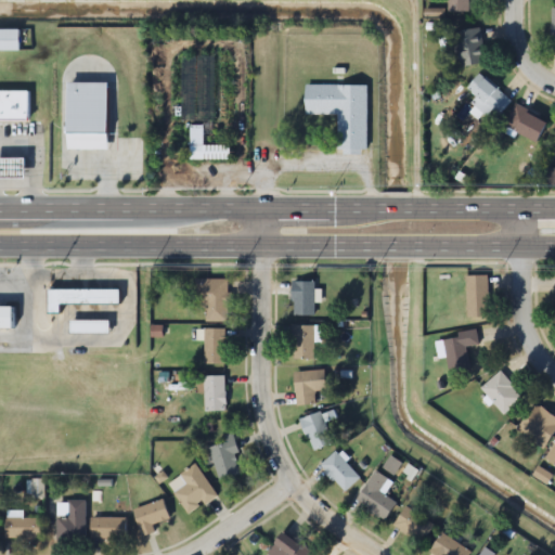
[(447,0),(448,13),(473,13),(472,0),(447,0)]
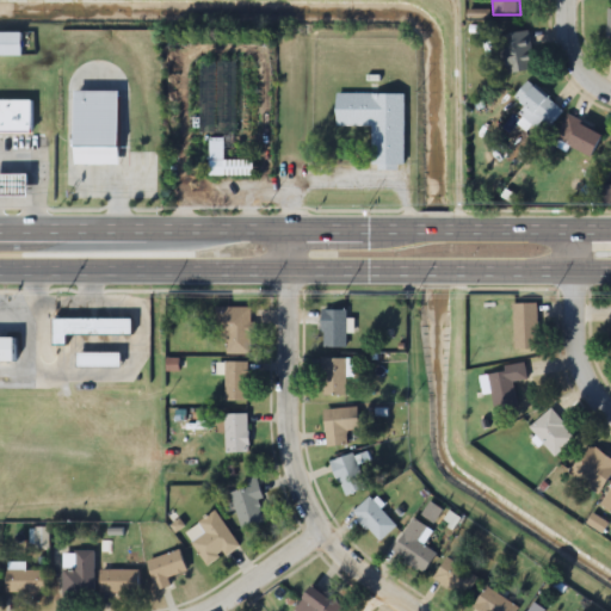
[(0,22),(0,49),(25,49),(24,22),(0,22)]
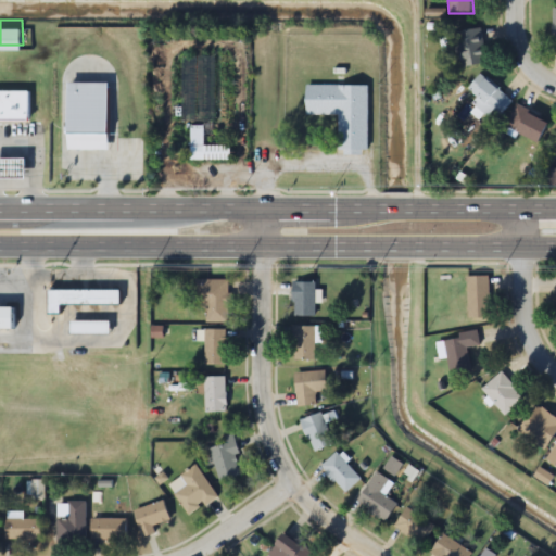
[(450,54),(458,53),(460,68),(488,63),(481,29),(446,36),(450,54)]
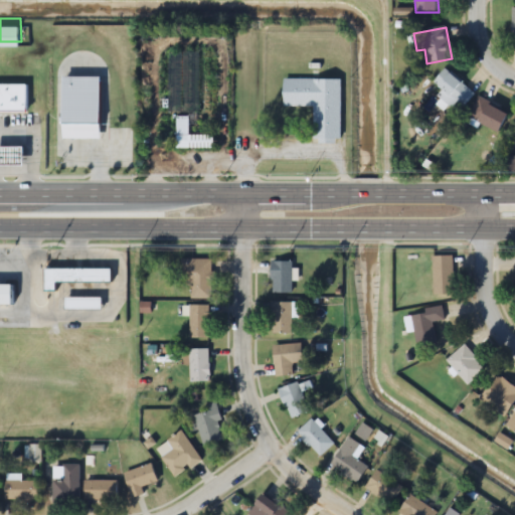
[(65,67),(66,131),(105,130),(104,67),(65,67)]
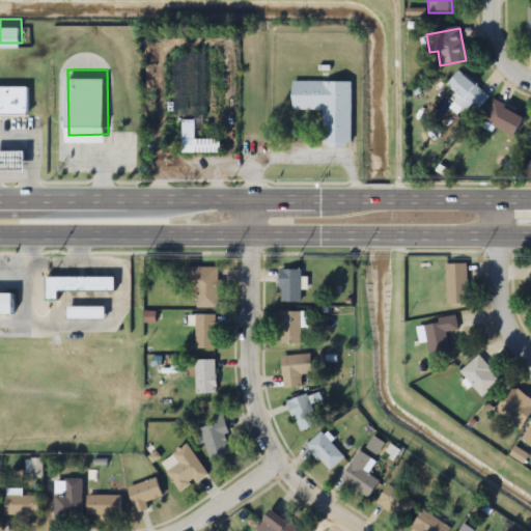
[(471,105),(477,110),(488,99),(459,72),(446,85),(455,93),(451,99),(465,112),(471,105)]
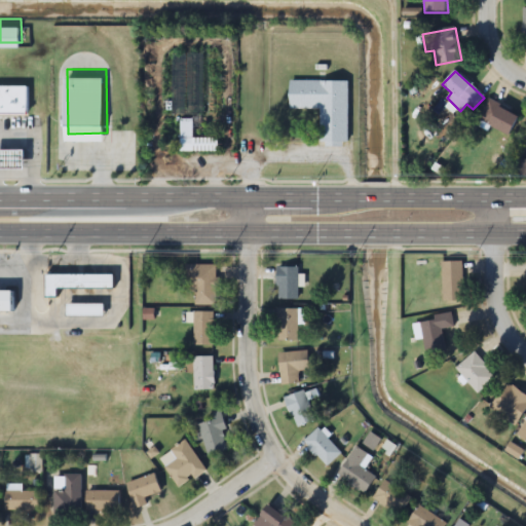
[(0,77),(0,105),(29,105),(29,77),(0,77)]
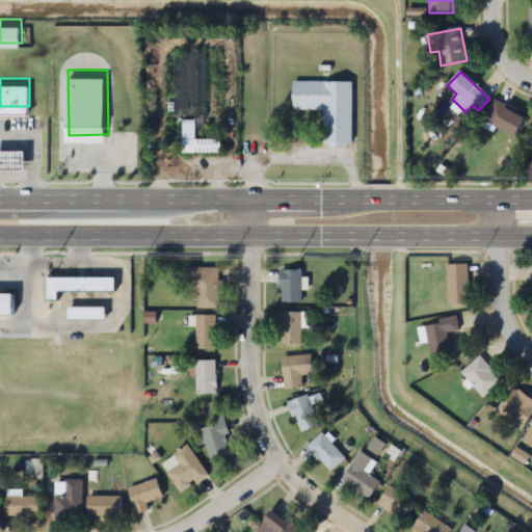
[(322,110),(322,145),(350,145),(350,80),(292,80),(292,110),(322,110)]
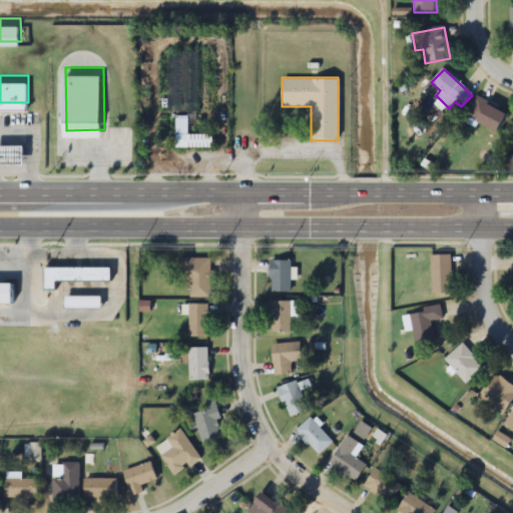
[(466,116),(495,133),(506,113),(477,97),(466,116)]
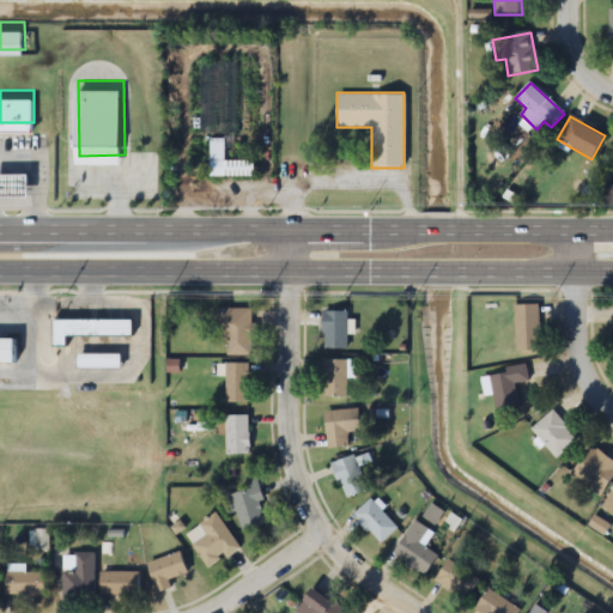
[(0,164),(0,187),(34,188),(34,165),(0,164)]
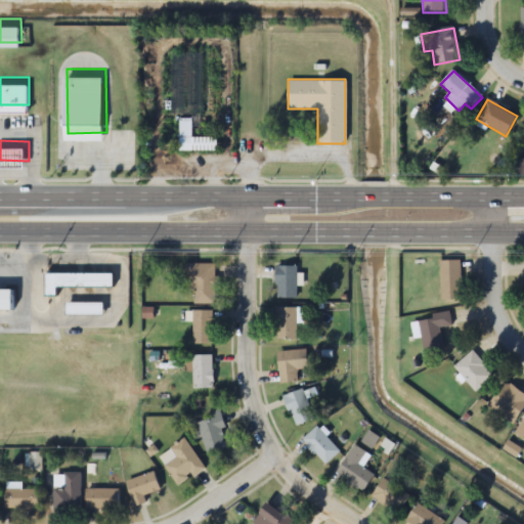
[(440,260),(440,300),(461,300),(461,260),(440,260)]
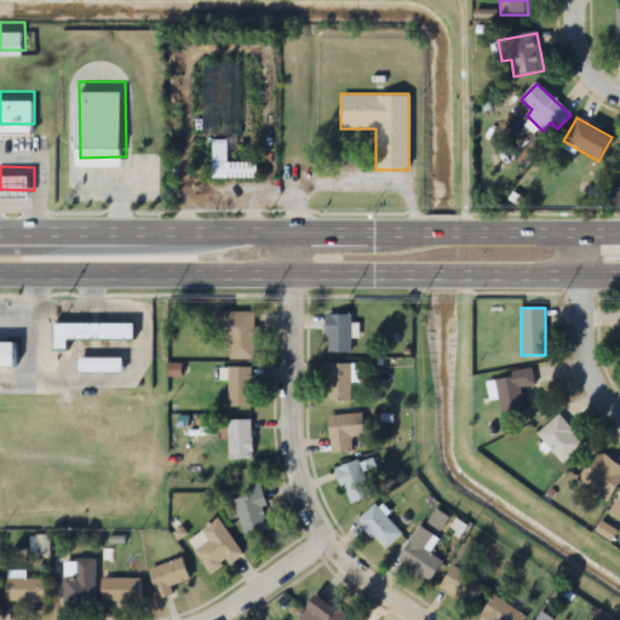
[(253,360),(253,311),(225,311),(225,360),(253,360)]
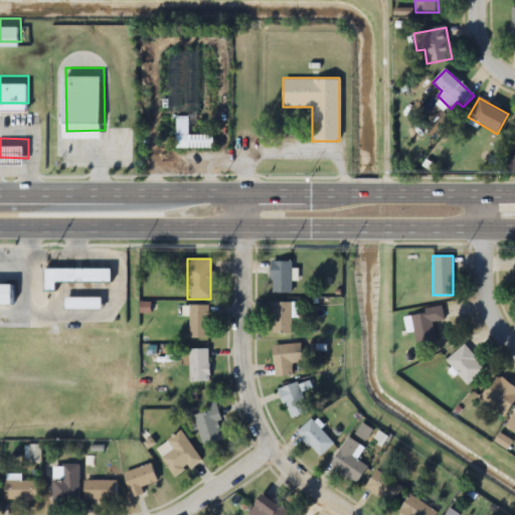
[(291,261),(271,261),(270,295),(291,295),(291,261)]
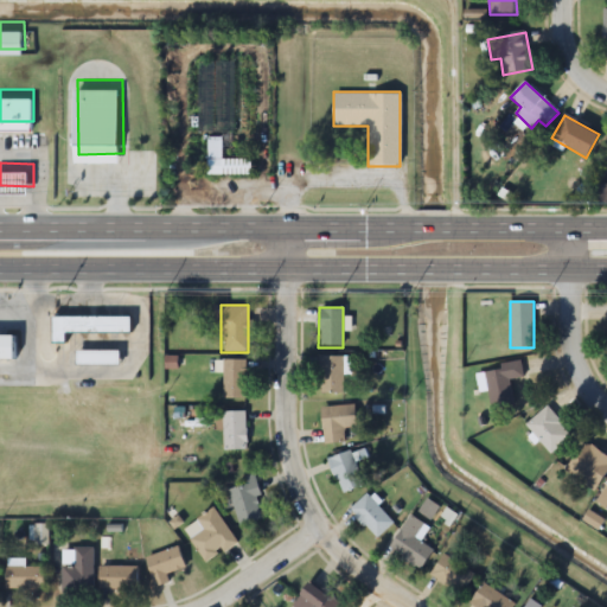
[(131,317),(51,317),(51,333),(131,333),(131,317)]
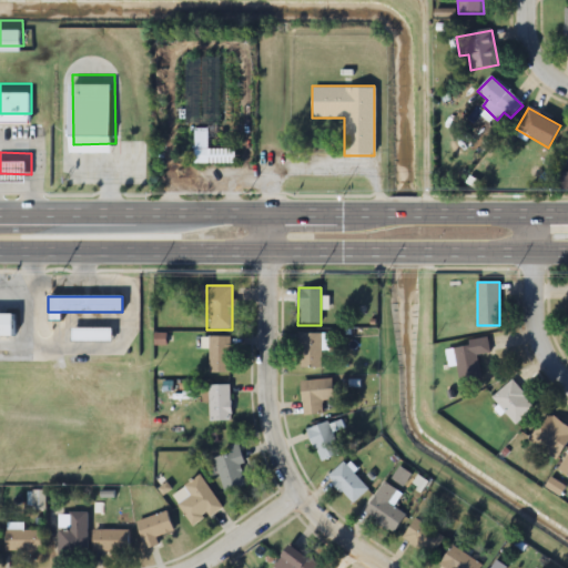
[(0,313),(0,335),(11,335),(11,313),(0,313)]
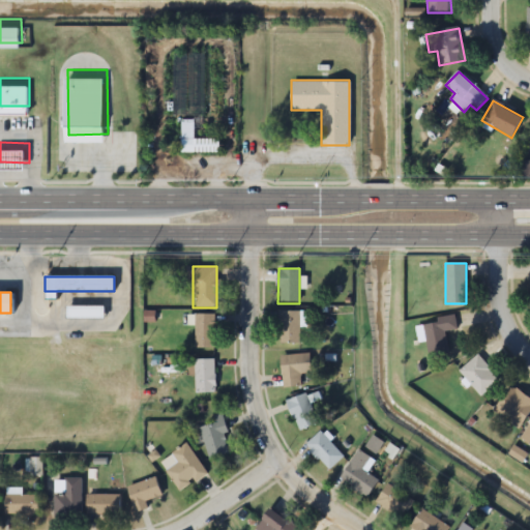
[(66,305),(66,319),(104,319),(104,305),(66,305)]
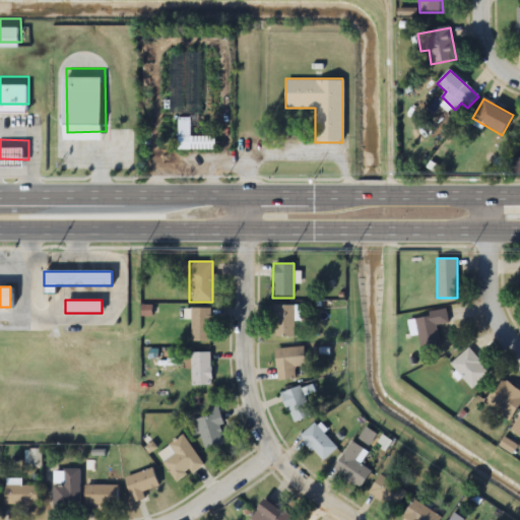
[(294,305),(272,305),(272,337),(294,337),(294,305)]
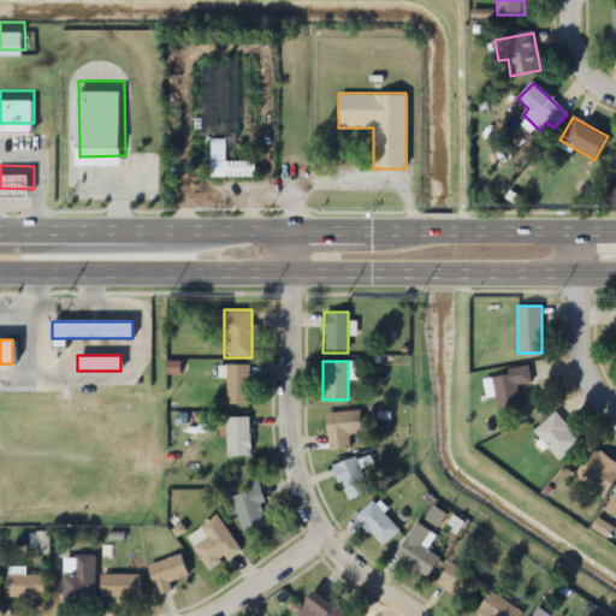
[(249,407),(249,365),(226,365),(226,407),(249,407)]
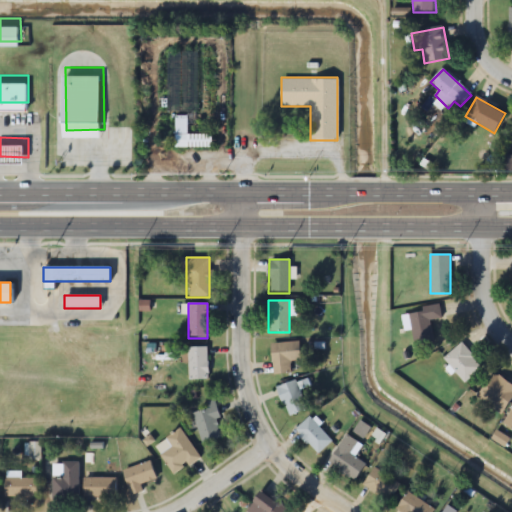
[(442,319),(440,306),(409,309),(414,346),(433,344),(430,320),(442,319)]
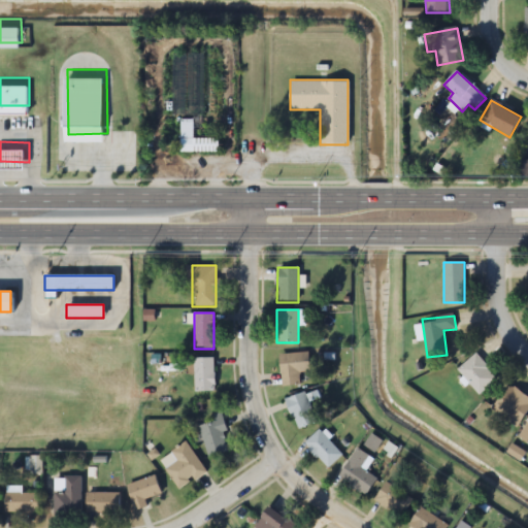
[(299,372),(309,371),(308,353),(279,354),(281,386),(299,385),(299,372)]
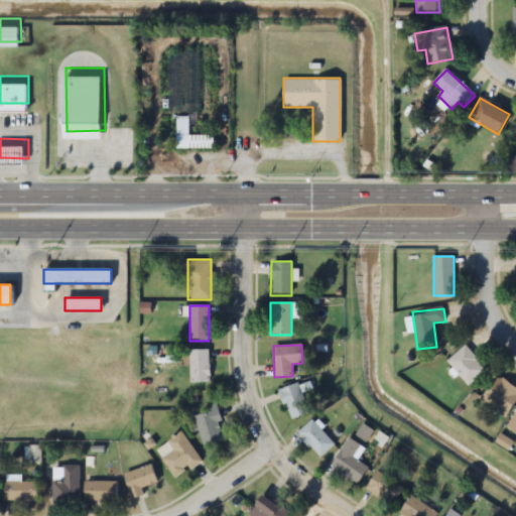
[(487,374),(467,346),(447,359),(468,387),(487,374)]
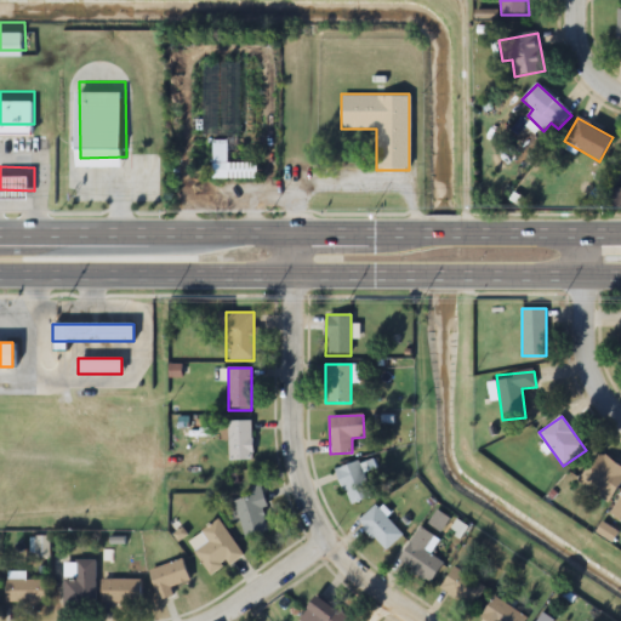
[(228,421),(228,460),(251,460),(251,421),(228,421)]
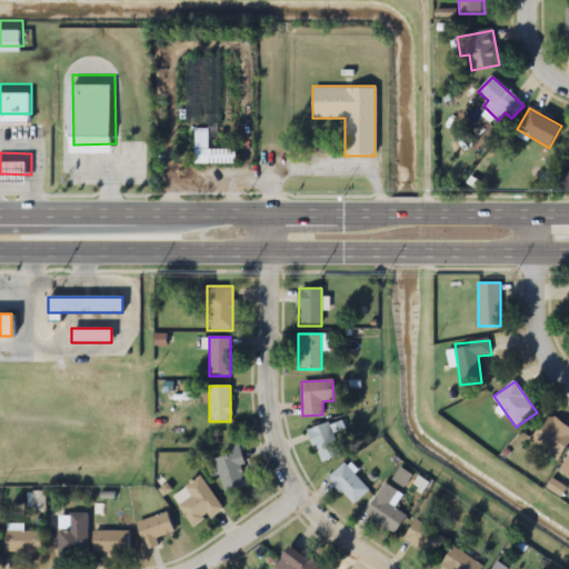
[(568,443),(568,427),(548,413),(529,442),(558,461),(568,443)]
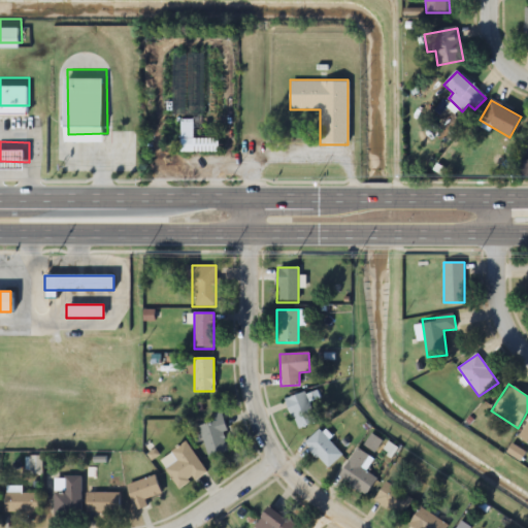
[(285,399),(297,429),(317,422),(304,392),(285,399)]
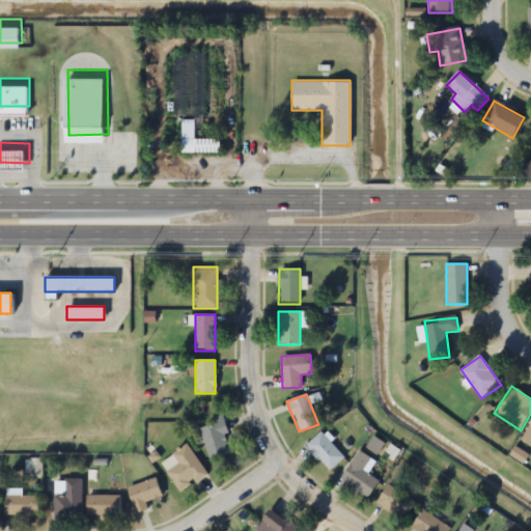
[(198,427),(208,460),(231,454),(220,416),(213,418),(214,422),(198,427)]
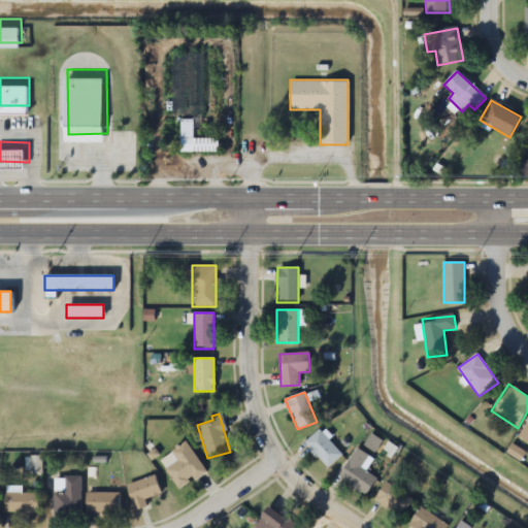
[(527,422),(519,436),(527,442),(527,422)]
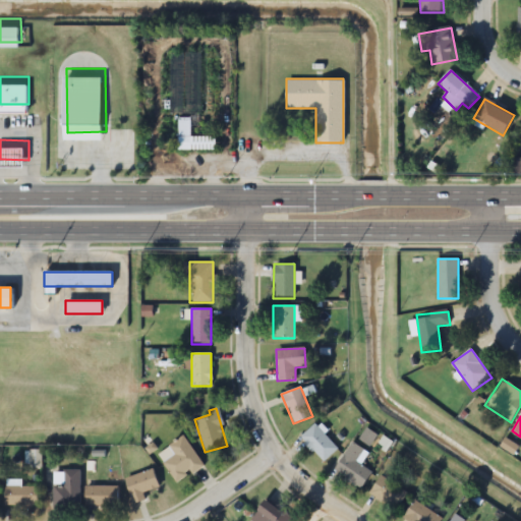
[(338,448),(313,424),(299,439),(323,463),(338,448)]
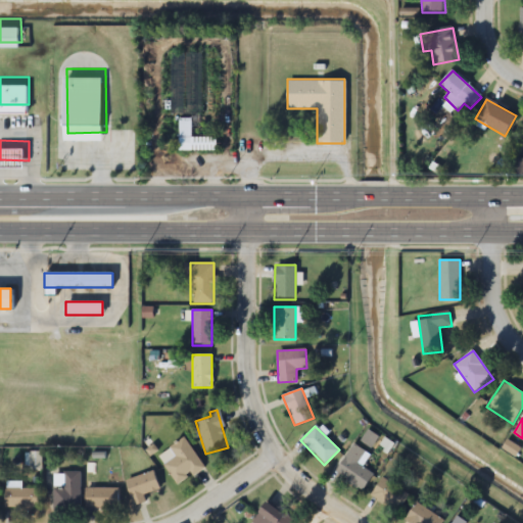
[(176,484),(203,469),(184,437),(169,446),(175,457),(163,464),(176,484)]
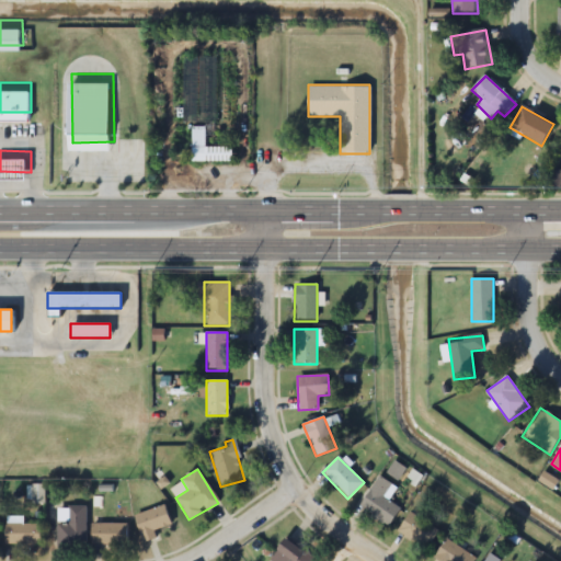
[(388,526),(400,508),(388,500),(396,488),(378,476),(358,506),(388,526)]
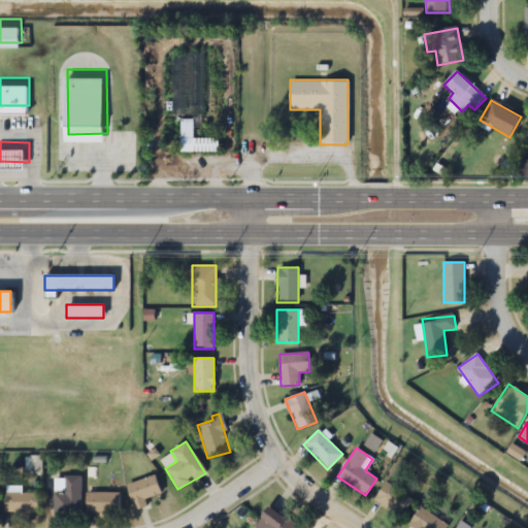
[(145,507),(143,499),(160,494),(154,475),(126,485),(134,510),(145,507)]
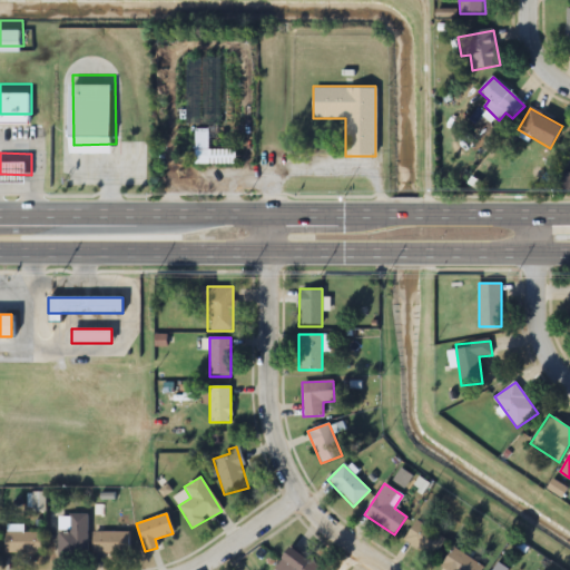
[(87,514),(70,514),(70,533),(59,533),(59,557),(87,557),(87,514)]
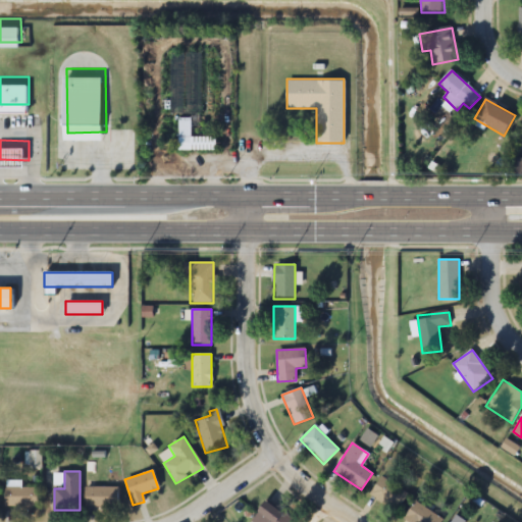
[(368,492),(395,512),(407,494),(381,475),(368,492)]
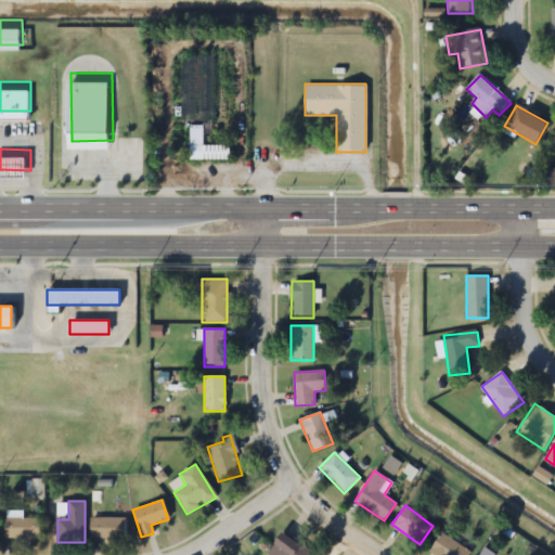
[(40,539),(40,517),(4,517),(4,539),(40,539)]
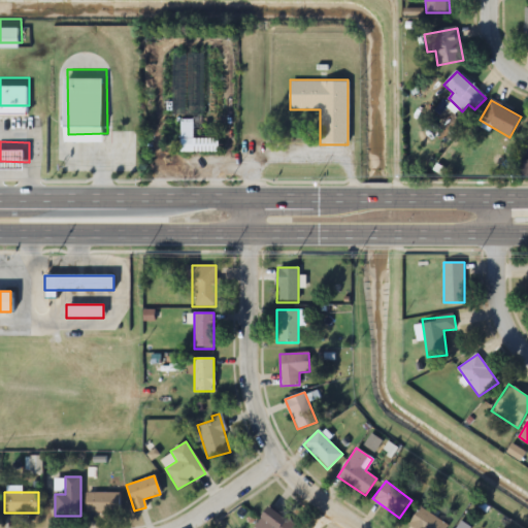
[(86,513),(119,513),(119,492),(86,492),(86,513)]
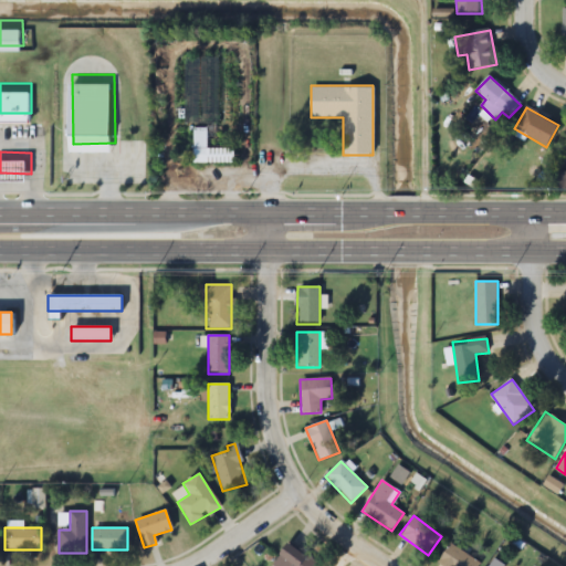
[(478,565),(480,564),(451,543),(437,561),(444,565),(478,565)]
